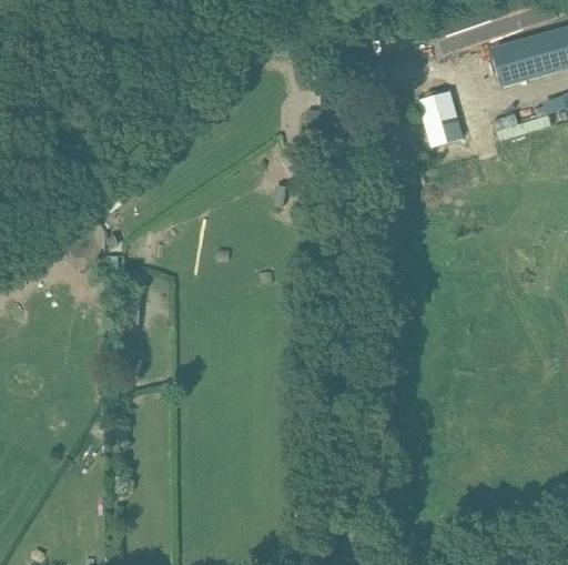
[(567,27),(544,34),(553,67),(567,61),(567,27)]
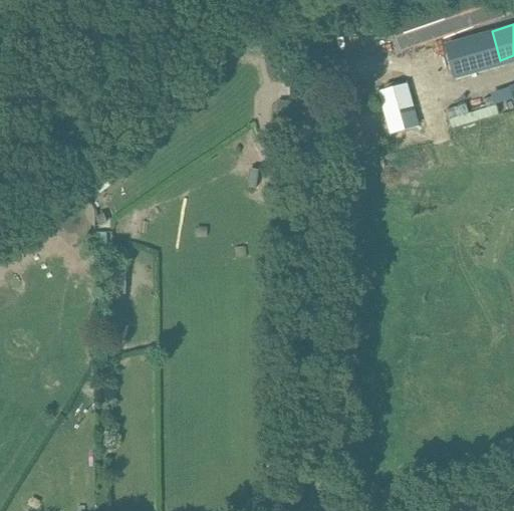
[(274,62),(266,64),(269,76),(277,73),(274,62)]
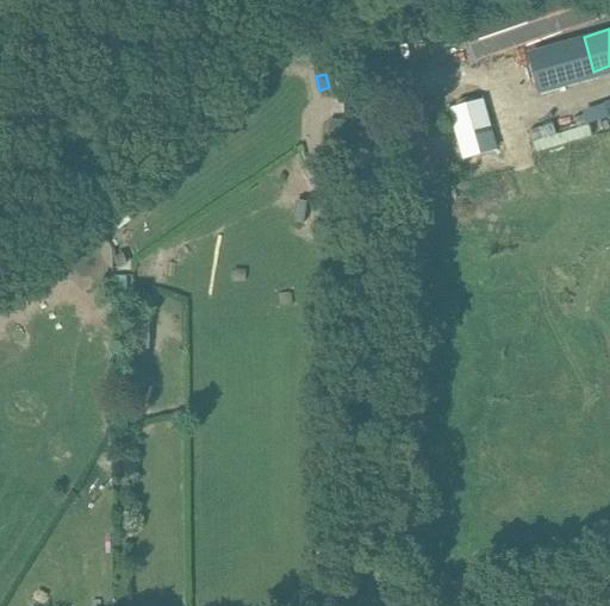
[(483,97),(448,106),(462,157),(497,148),(483,97)]
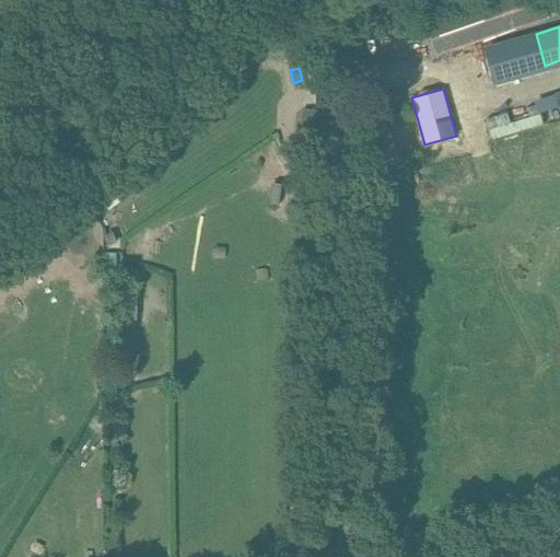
[(316,143),(316,119),(303,119),(303,143),(316,143)]
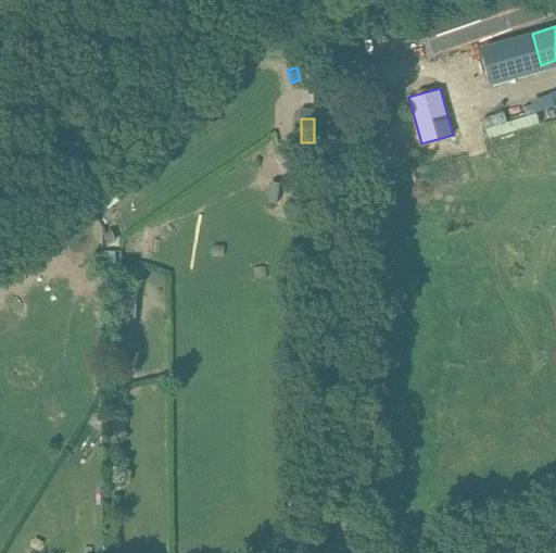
[(114,184),(104,172),(57,208),(66,220),(114,184)]
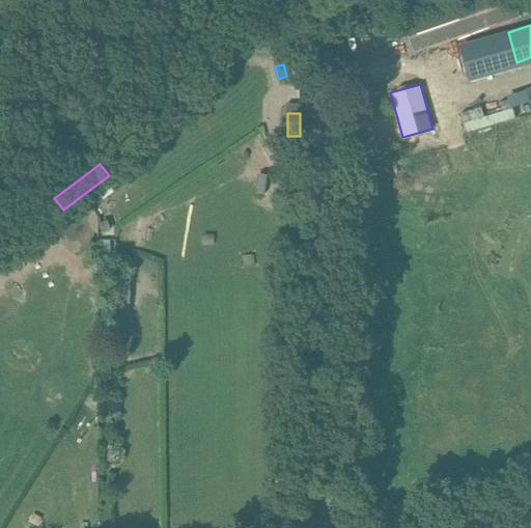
[(130,285),(117,284),(116,302),(129,302),(130,285)]
